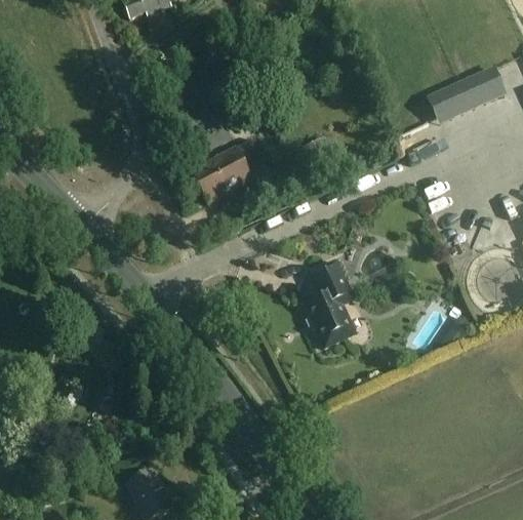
[(125,0),(131,17),(148,10),(149,14),(173,4),(171,0),(125,0)]
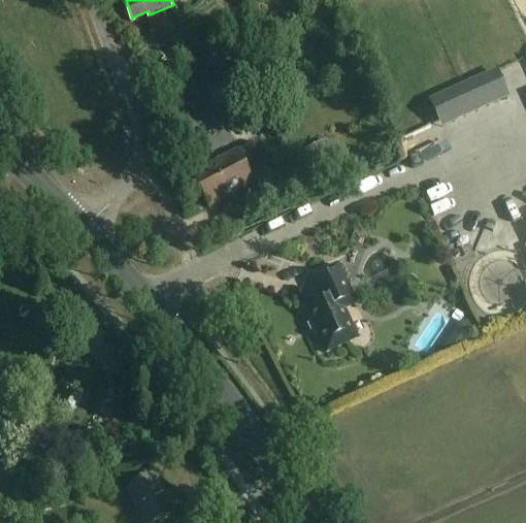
[(498,66),(479,75),(490,102),(511,93),(498,66)]
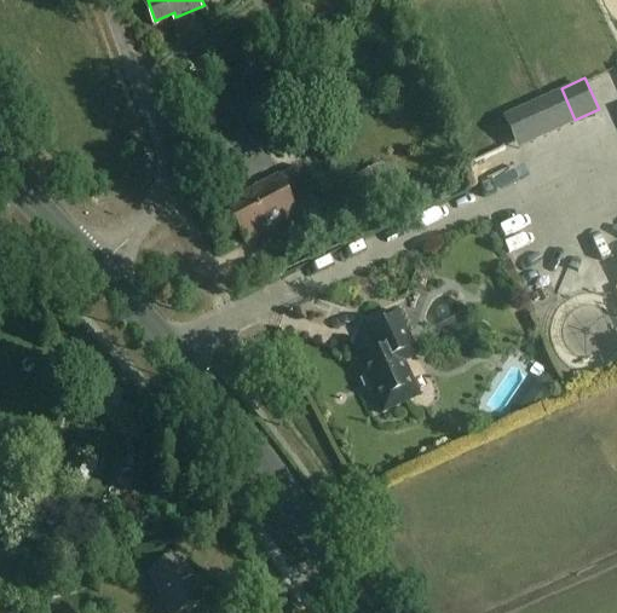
[(235,169),(253,156),(240,139),(221,152),(235,169)]
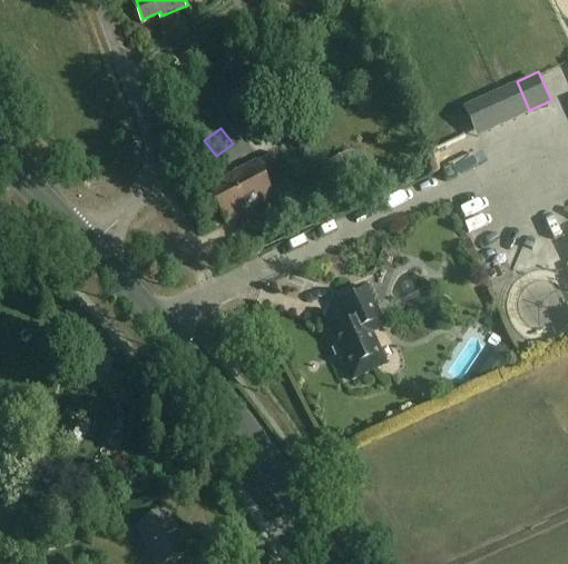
[(375,188),(356,147),(325,161),(344,203),(375,188)]
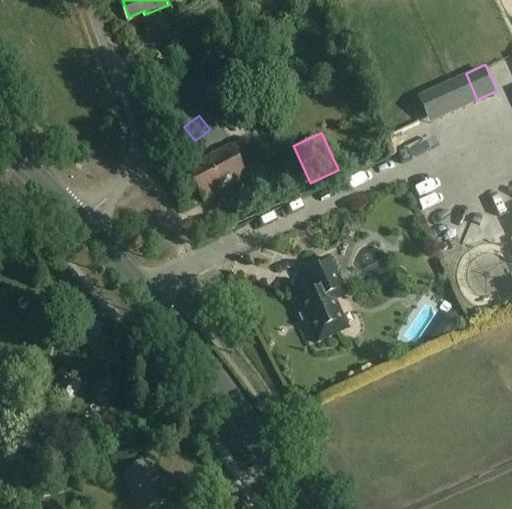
[(265,165),(250,135),(189,167),(205,198),(251,174),(257,187),(258,187),(264,199),(293,185),(287,173),(299,166),(292,151),(265,165)]
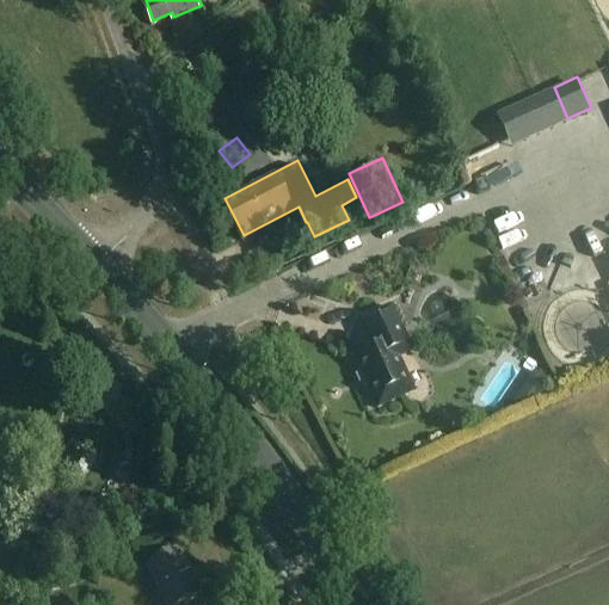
[(413,347),(393,302),(362,318),(370,337),(354,345),(380,403),(416,387),(400,353),(413,347)]
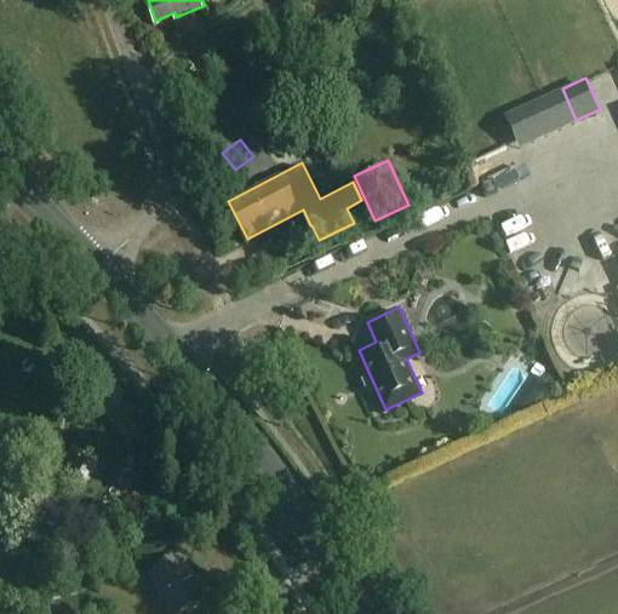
[(176,613),(206,598),(183,554),(150,571),(172,613),(176,613)]
